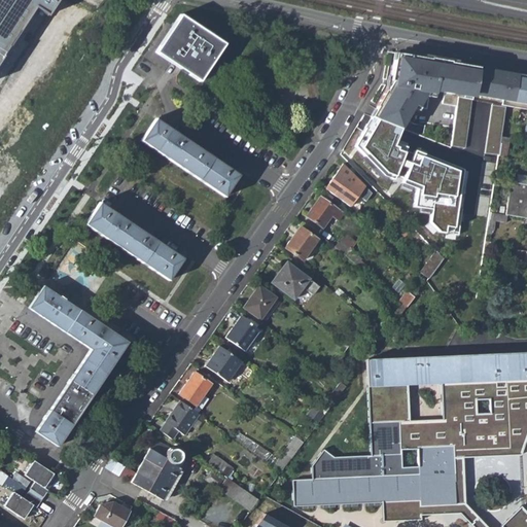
[(0,0),(0,88),(58,0),(0,0)]
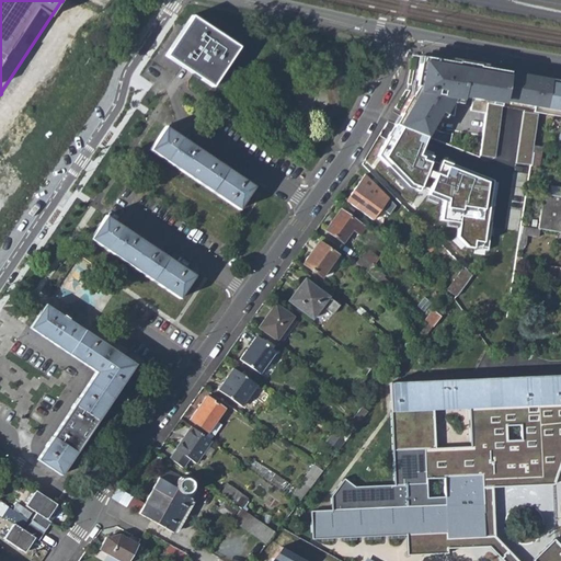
[(239,48),(193,16),(165,56),(195,76),(213,87),(239,48)]
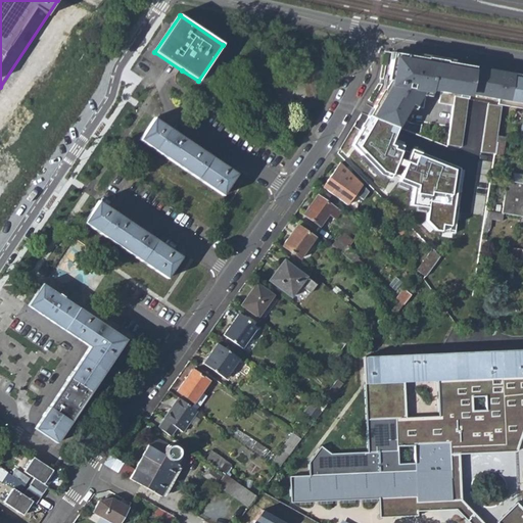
[(474,67),(391,53),(386,81),(389,81),(383,91),(382,90),(373,106),(374,107),(372,111),(369,119),(396,129),(410,107),(414,108),(422,94),(418,94),(419,91),(430,93),(430,90),(440,92),(438,103),(453,105),(454,97),(469,100),(470,94),(498,99),(497,104),(502,105),(522,108),(522,79),(512,78),(512,75),(474,67)]
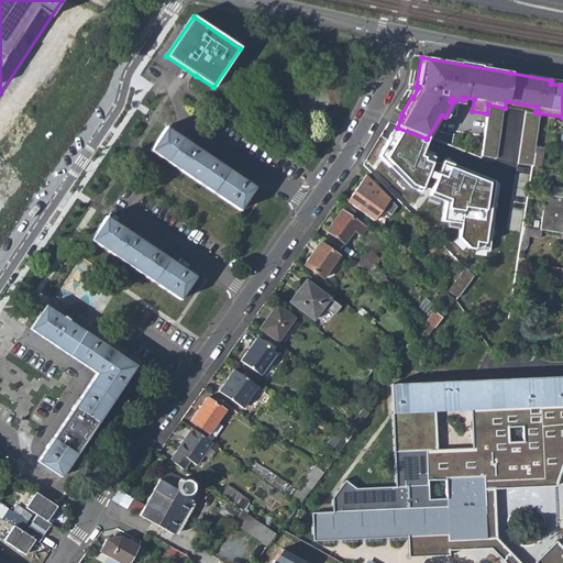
[(488,105),(481,158),(496,161),(505,108),(488,105)]
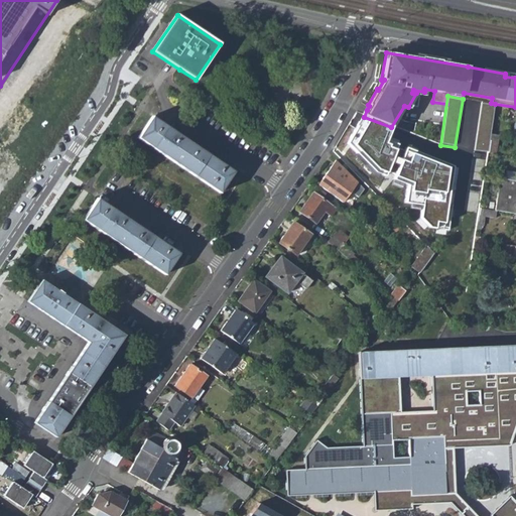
[(482,102),(475,149),(488,151),(489,141),(495,104),(491,103),(482,102)]
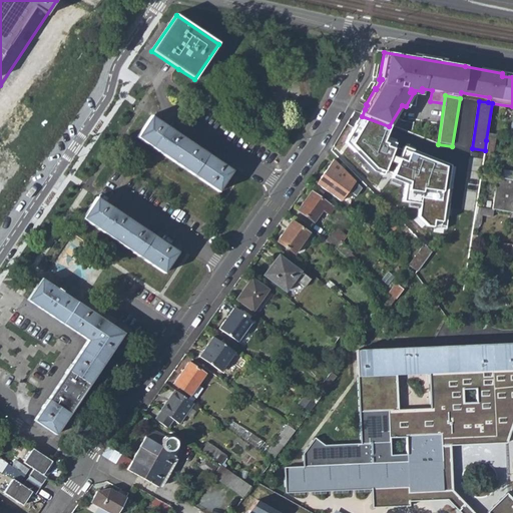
[(360,115),(345,141),(373,171),(384,174),(385,170),(392,173),(390,177),(405,183),(403,201),(408,202),(408,207),(416,207),(417,216),(414,219),(422,228),(425,225),(427,226),(434,227),(433,232),(444,233),(444,228),(447,228),(455,166),(403,145),(399,157),(392,154),(394,148),(392,147),(394,142),(385,139),(389,126),(360,115)]
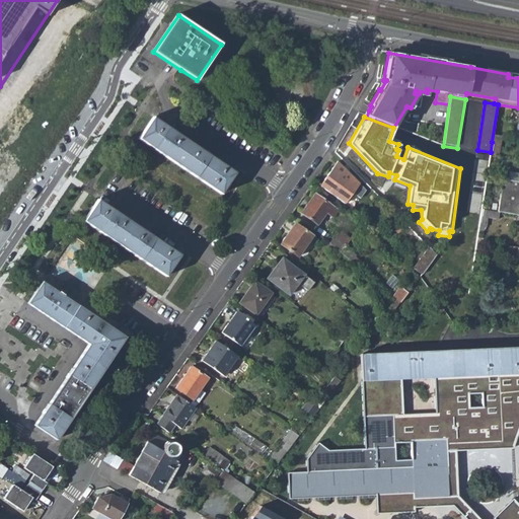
[(236,173),(153,118),(139,140),(221,195),(236,173)]
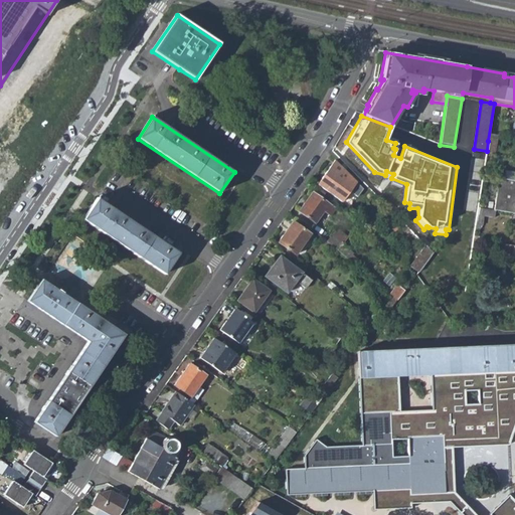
[(487,151),(486,153),(493,154),(495,142),(488,141),(487,151)]
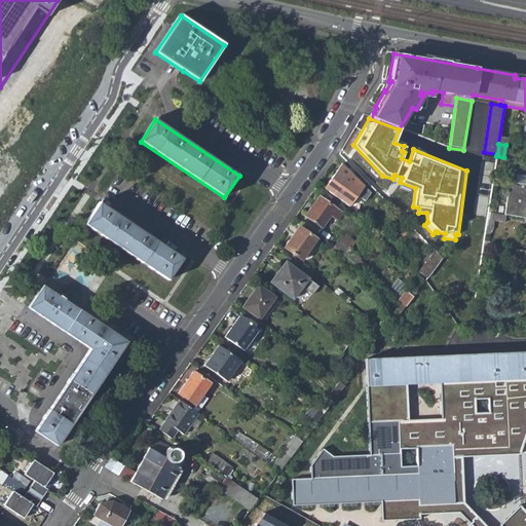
[(484,154),(457,324),(463,332),(470,332),(487,219),(488,211),(496,156),(484,154)]
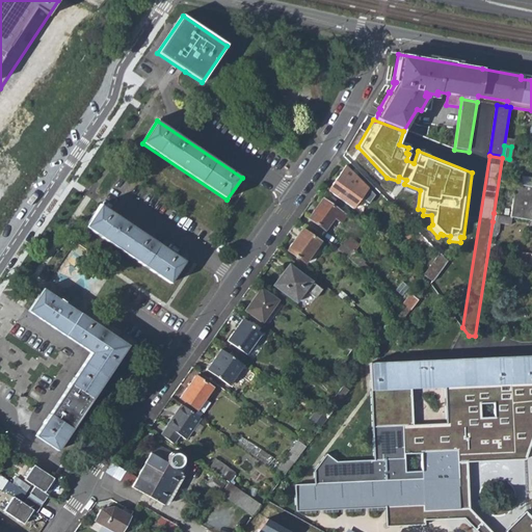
[(346,167),(329,191),(352,208),(368,188),(346,167)]
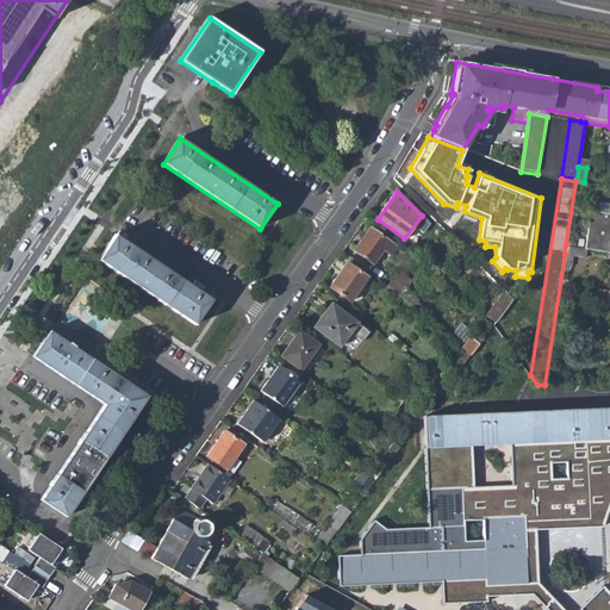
[(609,213),(590,210),(584,247),(587,248),(609,250),(609,213)]
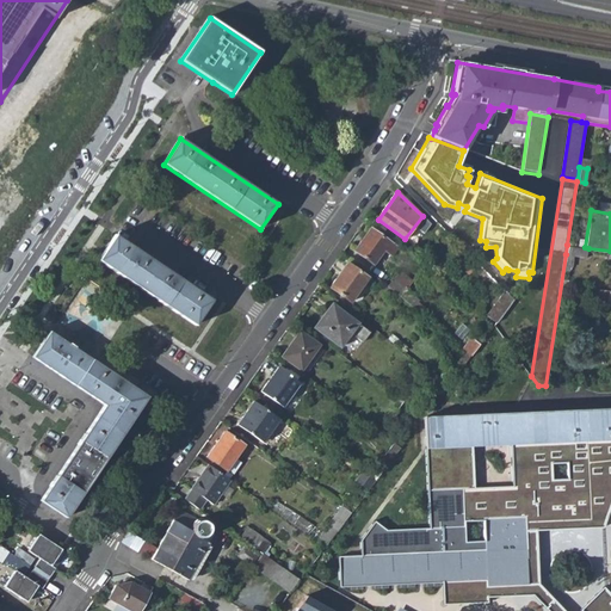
[(371,230),(356,252),(372,264),(383,250),(392,255),(396,247),(371,230)]
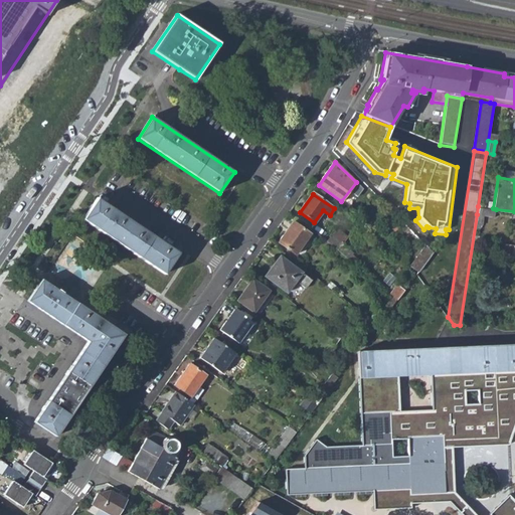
[(177,252),(97,198),(82,219),(163,274),(177,252)]
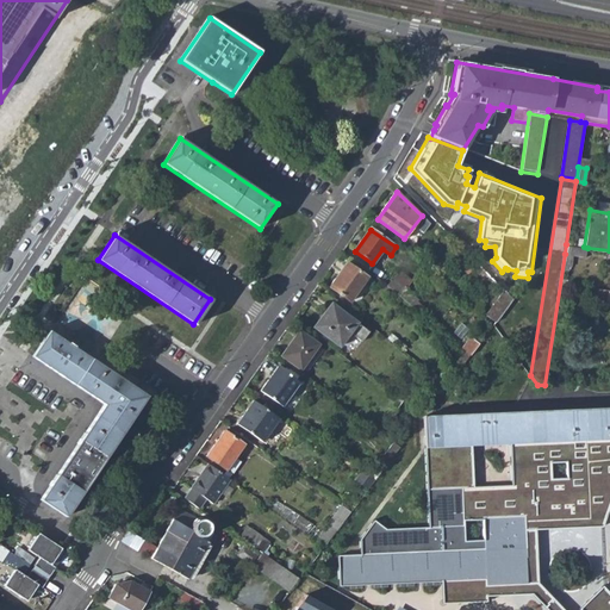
[(566,244),(565,254),(586,256),(587,248),(584,247),(566,244)]
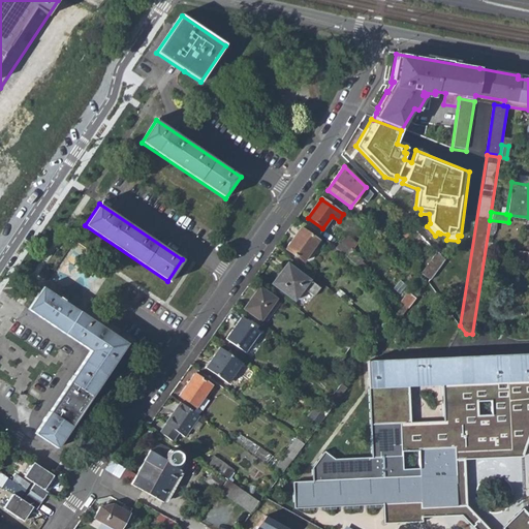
[(300,228),(285,249),(304,261),(317,242),(300,228)]
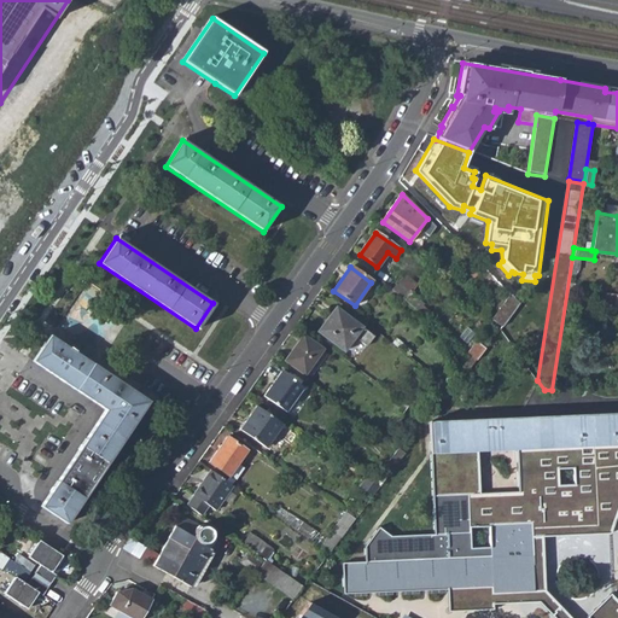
[(404,273),(392,290),(420,309),(426,303),(413,293),(419,284),(404,273)]
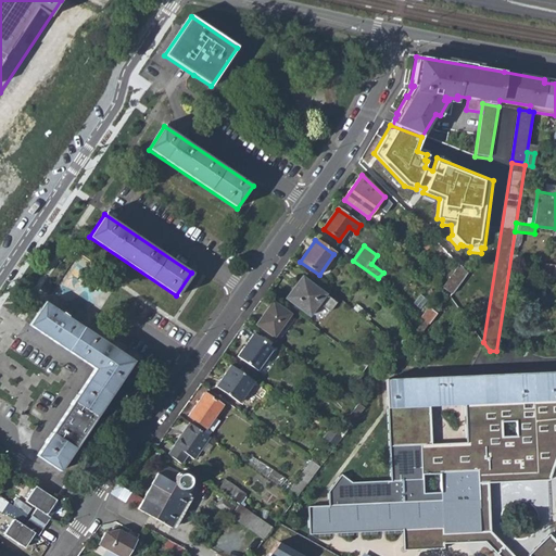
[(545,264),(544,272),(555,274),(555,265),(545,264)]
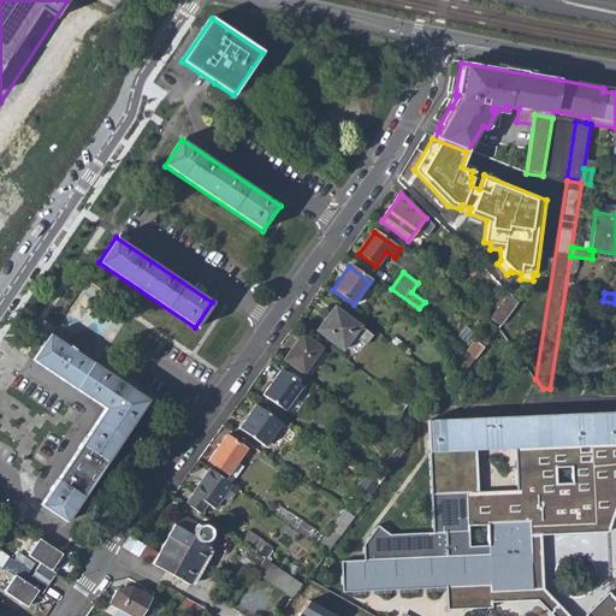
[(510,295),(492,319),(502,326),(519,303),(510,295)]
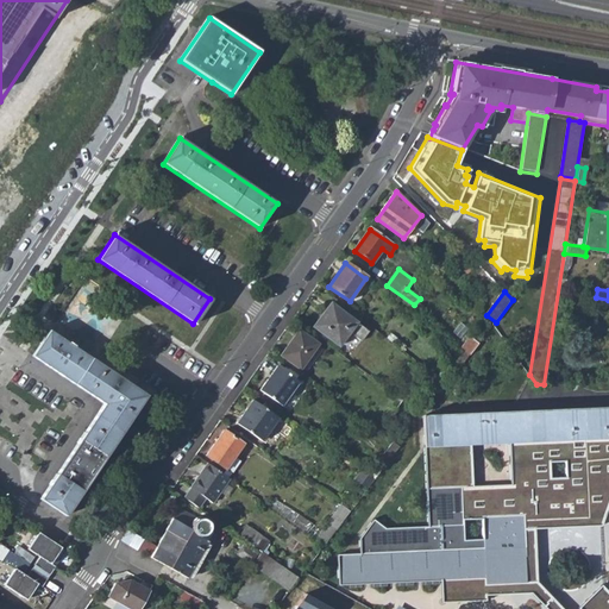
[(496,322),(494,324),(507,334),(519,318),(514,315),(523,302),(515,296),(513,300),(496,322)]
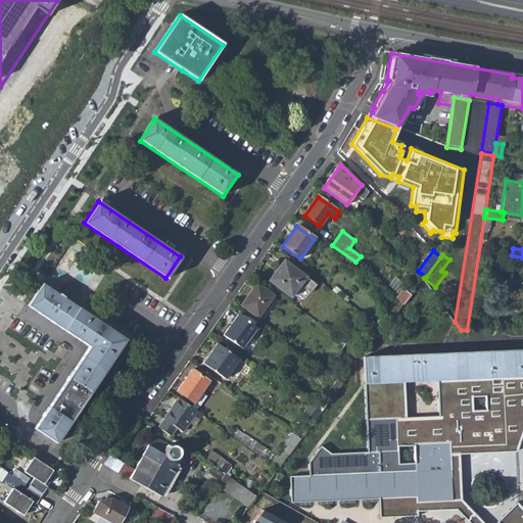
[(277,255),(262,276),(278,287),(293,267),(277,255)]
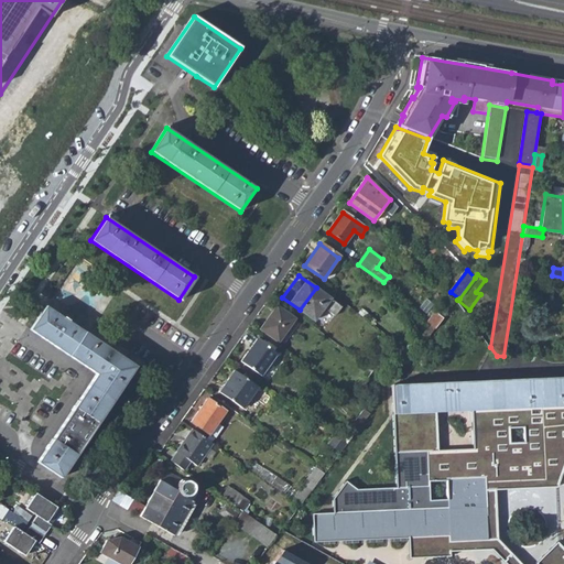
[(275,305),(259,328),(277,342),(293,318),(275,305)]
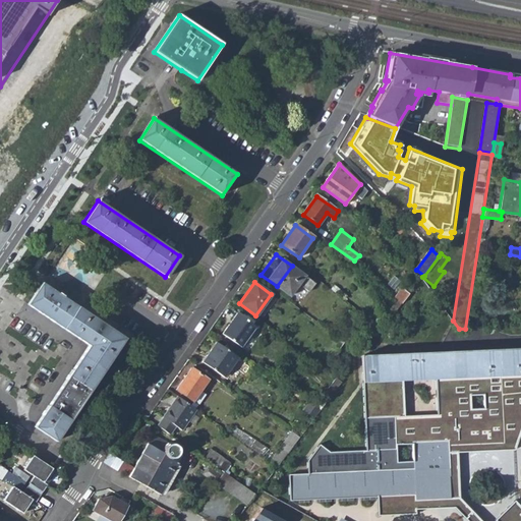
[(91,346),(35,428),(55,443),(124,340),(42,285),(29,304),(91,346)]
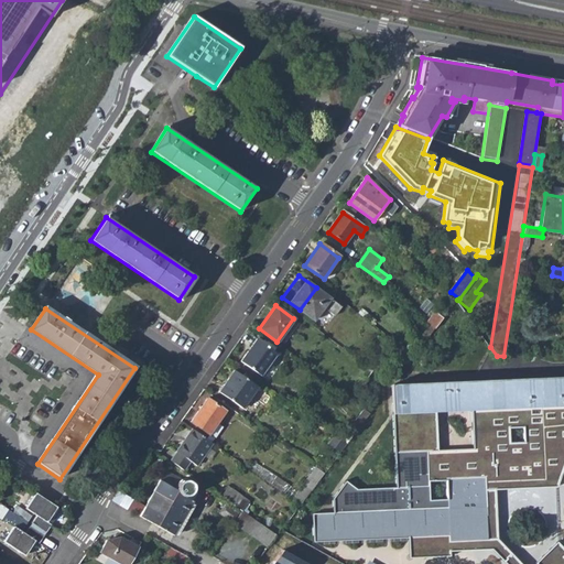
[(256,342),(241,361),(261,376),(275,356),(256,342)]
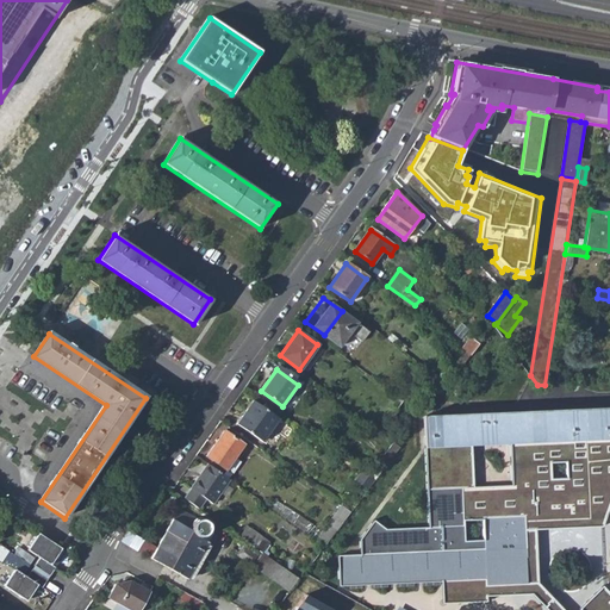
[(254,402),(237,424),(263,442),(280,419),(254,402)]
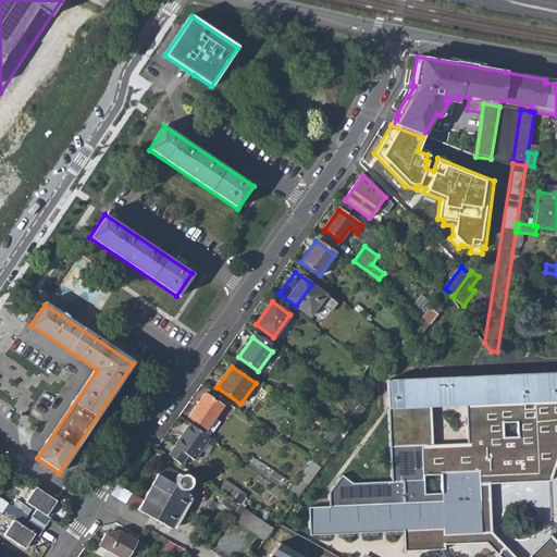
[(556,374),(390,382),(391,408),(422,407),(465,405),(543,400),(556,399),(556,374)]
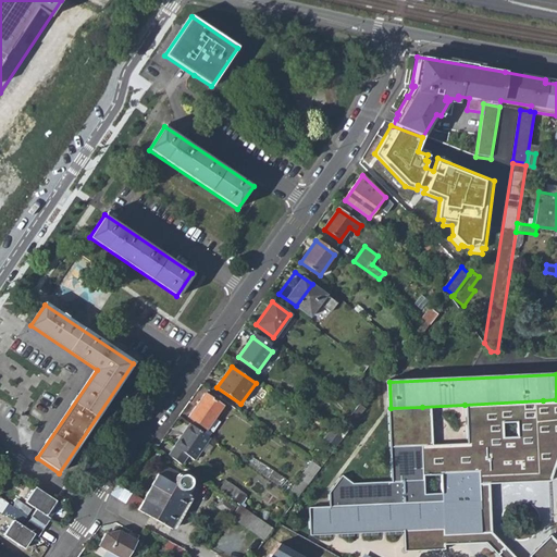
[(205,394),(189,417),(207,430),(222,406),(205,394)]
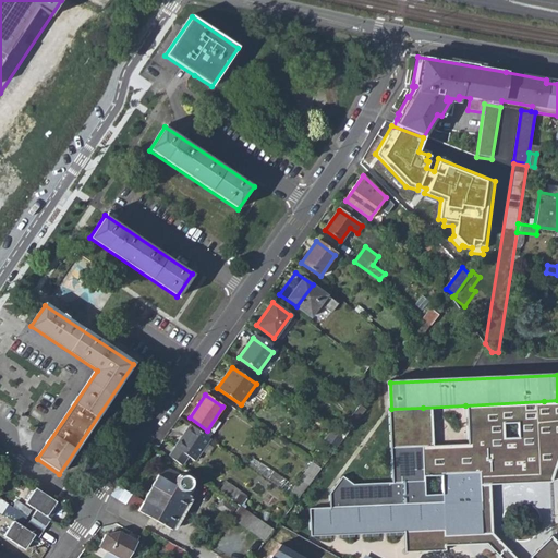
[(446,530),(420,531),(421,549),(488,547),(487,485),(550,483),(557,466),(557,400),(544,401),(547,472),(480,474),(483,534),(446,535),(446,530)]
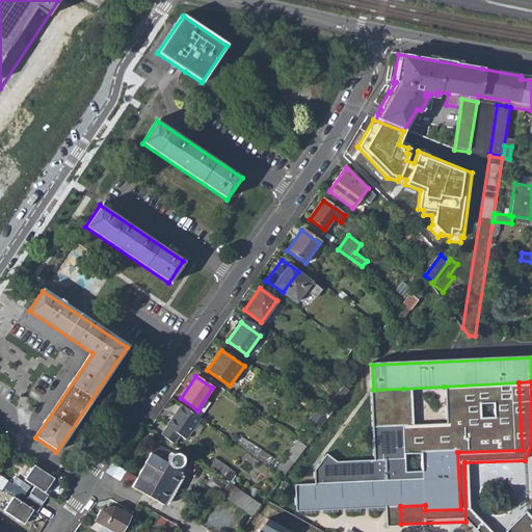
[(403,389),(373,390),(375,455),(335,462),(328,455),(313,471),(313,485),(401,481),(400,454),(423,453),(457,452),(522,450),(519,382),(444,387),(447,424),(404,425),(403,389)]
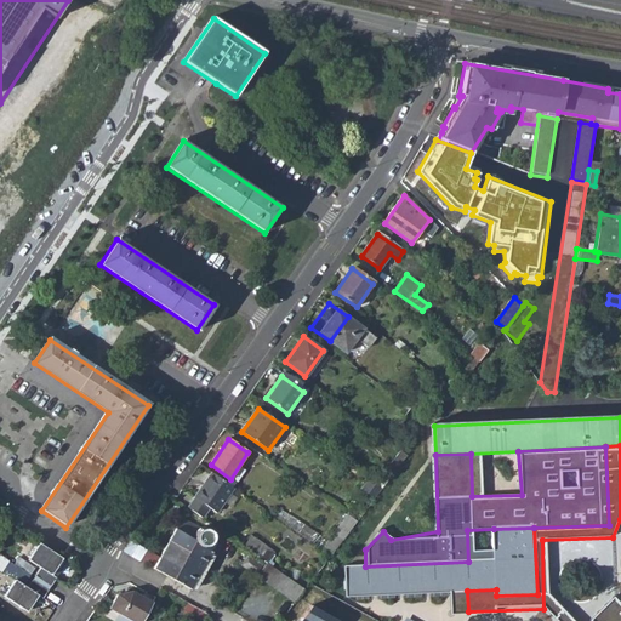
[(399,450),(387,466),(396,471),(408,455),(399,450)]
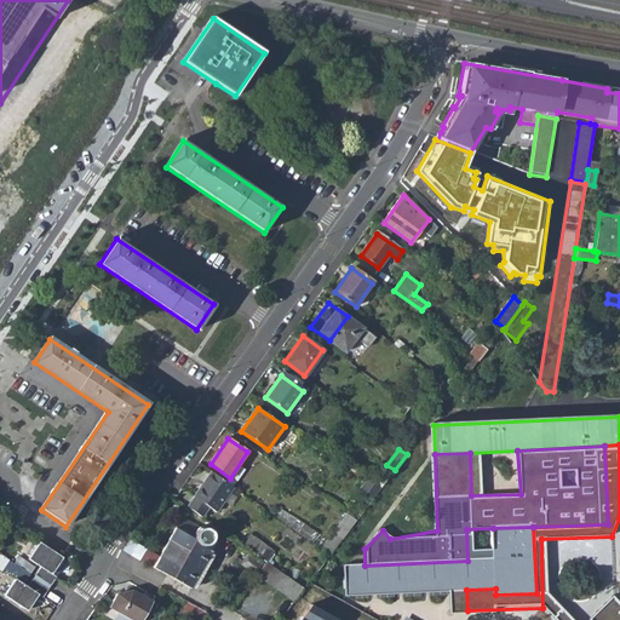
[(194,497),(188,506),(202,517),(210,506),(217,512),(234,488),(211,471),(193,495),(194,497)]
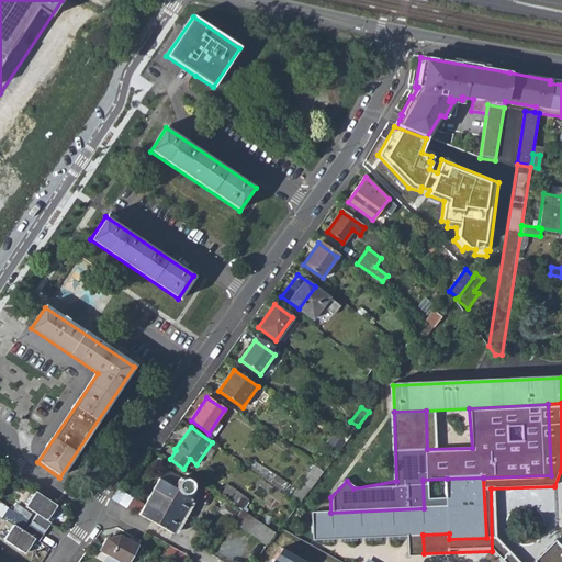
[(314,465),(291,496),(299,502),(323,471),(314,465)]
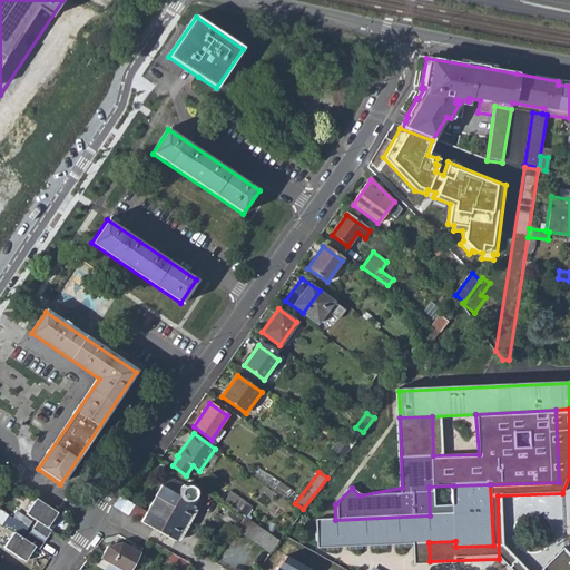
[(167,477),(160,488),(177,498),(177,491),(179,488),(183,485),(167,477)]
